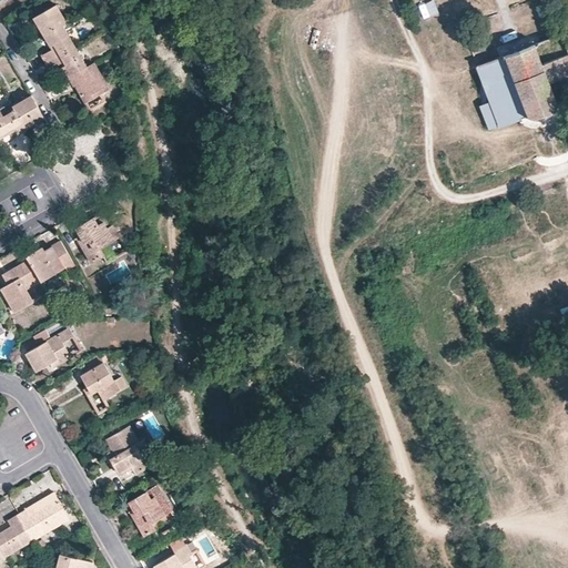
[(44,34),(63,24),(67,22),(57,3),(34,17),(44,34)]
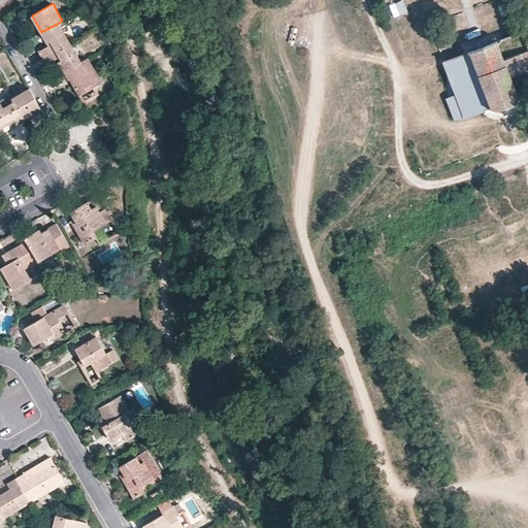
[(483,18),(488,33),(502,29),(498,13),(483,18)]
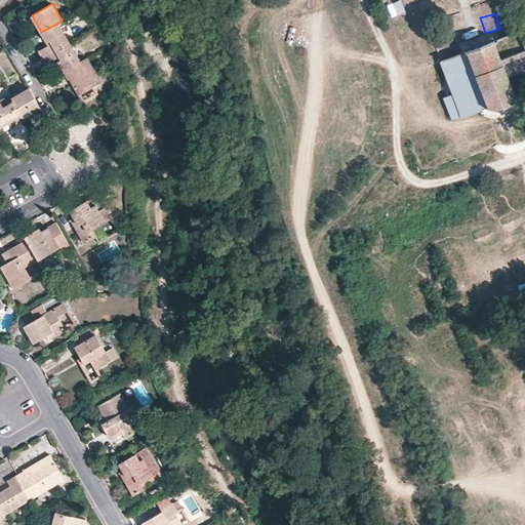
[(58,23),(41,32),(46,42),(49,40),(51,43),(48,45),(38,51),(41,56),(69,40),(58,23)]
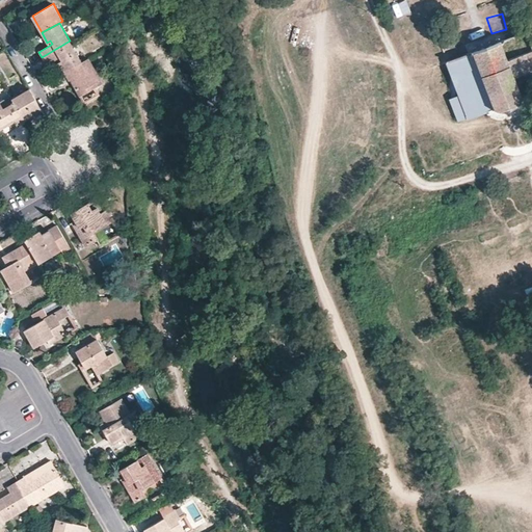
[(464,45),(479,38),(473,23),(458,29),(464,45)]
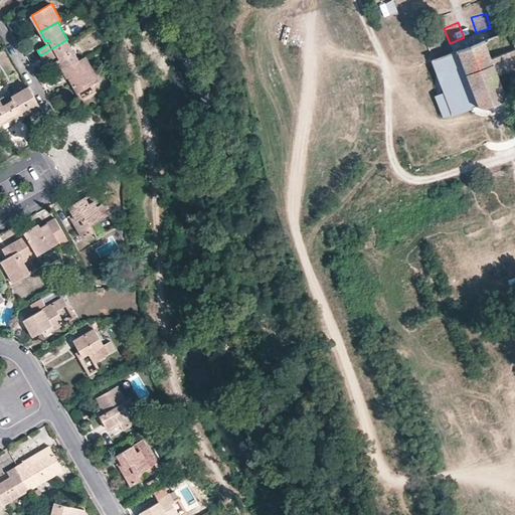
[(79,59),(67,39),(40,55),(44,62),(54,57),(57,55),(59,58),(56,60),(61,69),(79,59)]
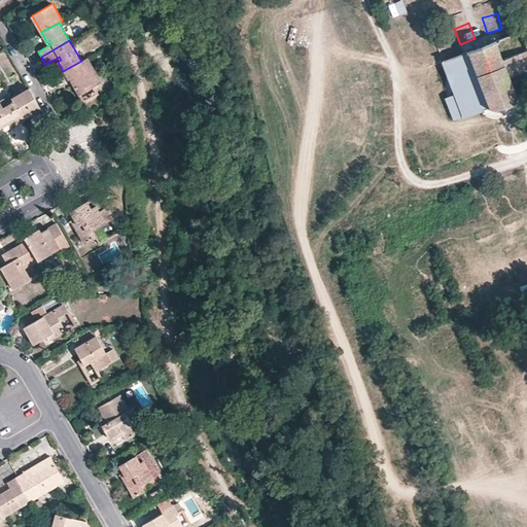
[(514,110),(520,104),(510,77),(526,70),(526,50),(503,61),(498,46),(470,58),(494,114),(501,115),(507,113),(514,110)]
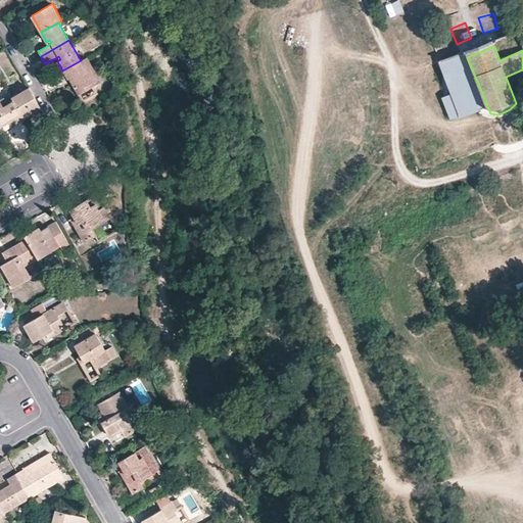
[(87,56),(81,60),(62,70),(67,79),(69,78),(78,93),(100,82),(98,78),(99,78),(87,56)]
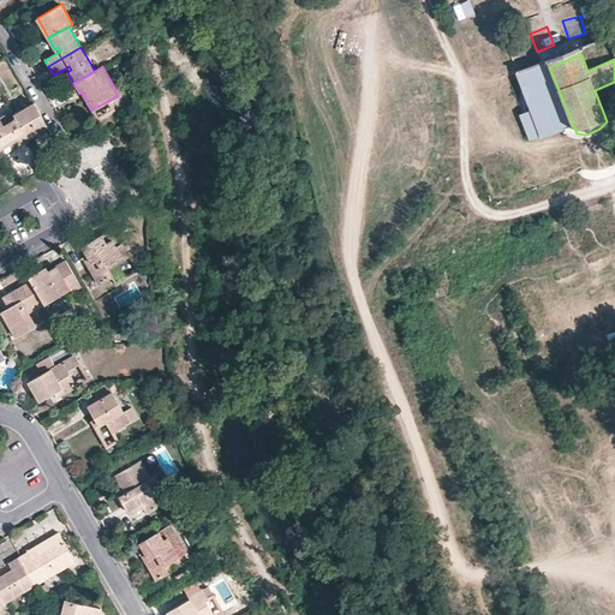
[(48,126),(34,101),(15,113),(17,117),(29,137),(48,126)]
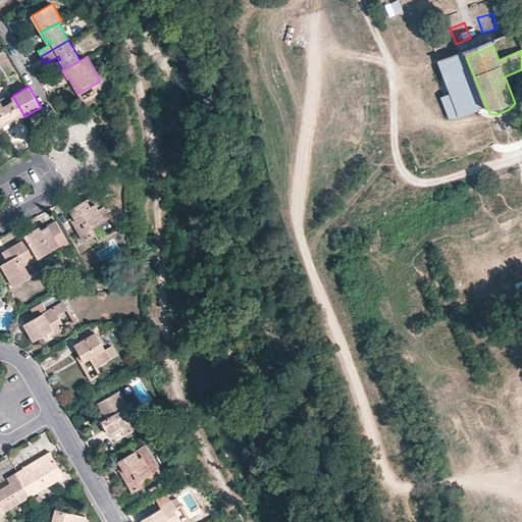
[(12,96),(10,93),(1,99),(4,104),(14,99),(12,96)]
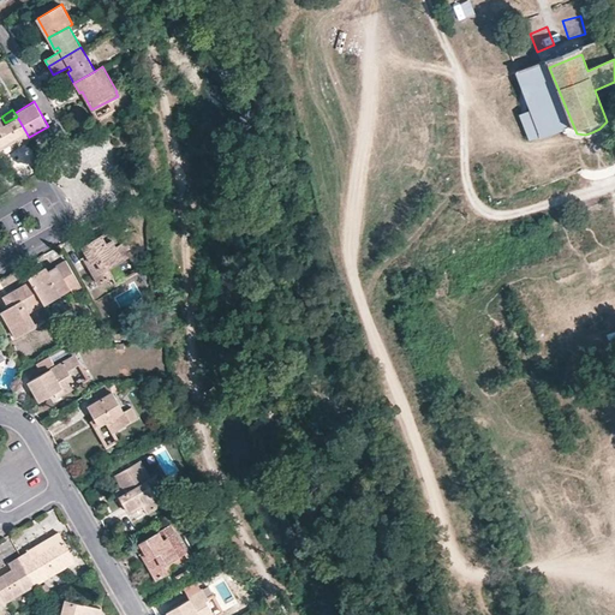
[(5,123),(1,117),(0,117),(0,145),(1,148),(17,138),(21,143),(29,137),(17,117),(5,123)]
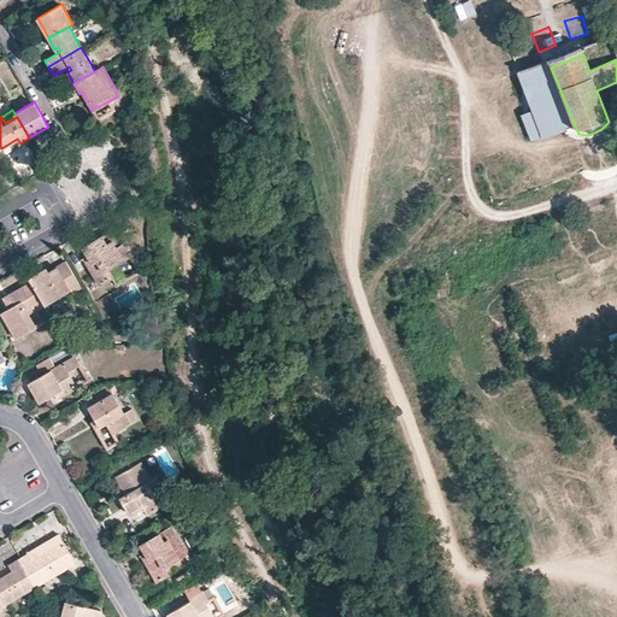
[(103,234),(82,246),(88,256),(83,258),(100,286),(115,277),(109,268),(131,254),(124,242),(127,240),(118,225),(103,235),(103,234)]
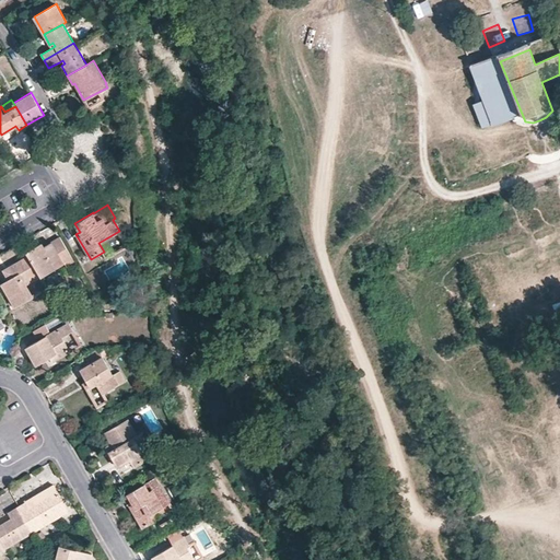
[(547,231),(533,236),(538,252),(553,246),(547,231)]
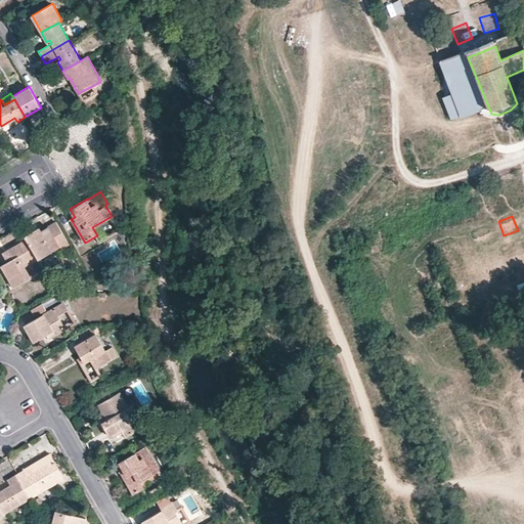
[(35,229),(25,235),(37,258),(67,242),(56,222),(41,230),(37,232),(35,229)]
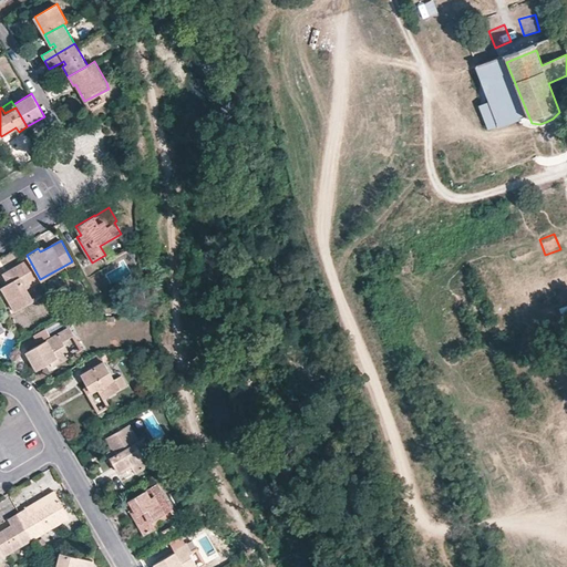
[(28,258),(9,268),(16,279),(9,284),(1,287),(14,311),(34,300),(27,288),(41,280),(40,279),(28,258)]
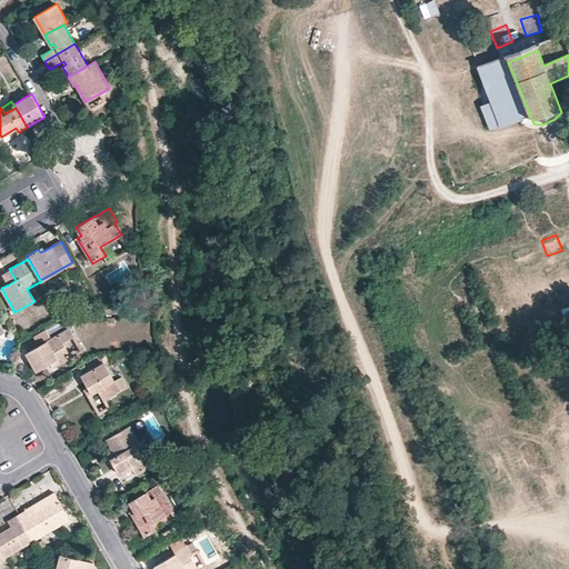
[(16,280),(9,269),(2,273),(9,285),(16,280)]
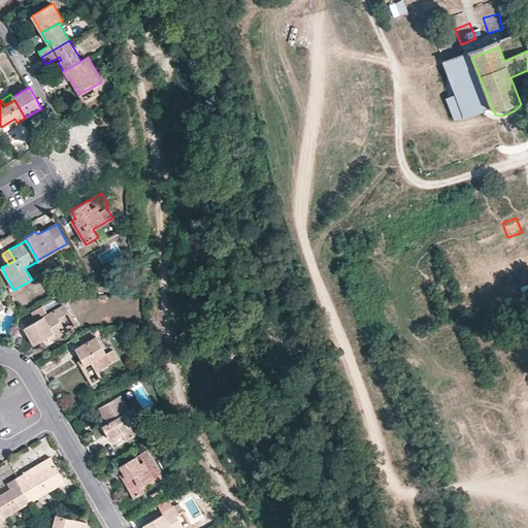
[(69,310),(64,303),(44,315),(45,316),(25,327),(33,343),(46,336),(50,341),(66,331),(58,318),(69,310)]
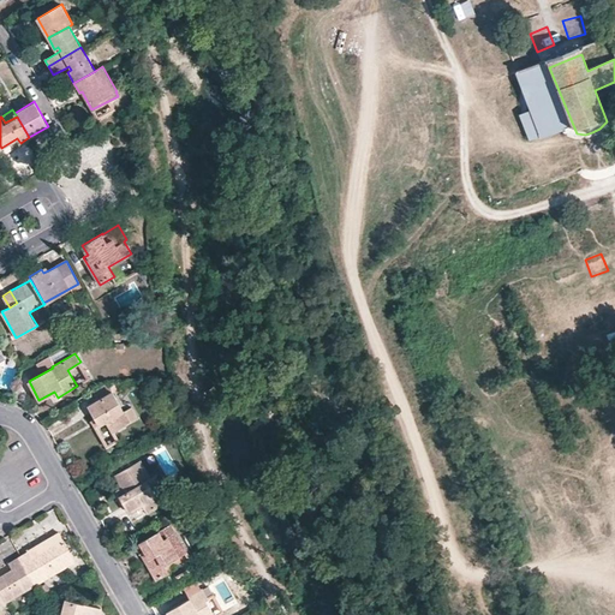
[(124,411),(112,390),(89,405),(96,418),(100,424),(100,425),(107,422),(113,431),(115,430),(137,417),(132,406),(124,411)]
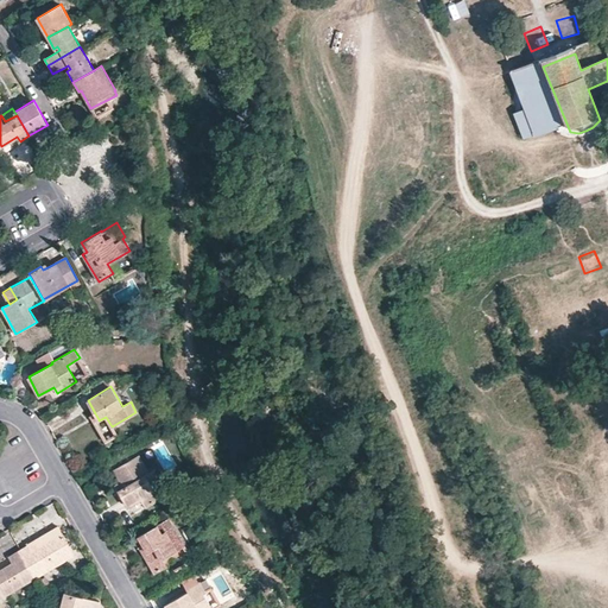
[(520,429),(538,425),(534,409),(517,412),(520,429)]
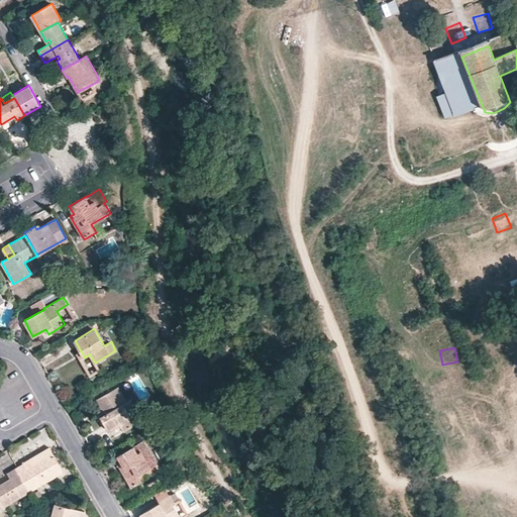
[(97,399),(102,409),(105,414),(100,416),(109,431),(120,424),(124,430),(135,424),(127,410),(134,406),(130,400),(126,401),(118,387),(97,399)]
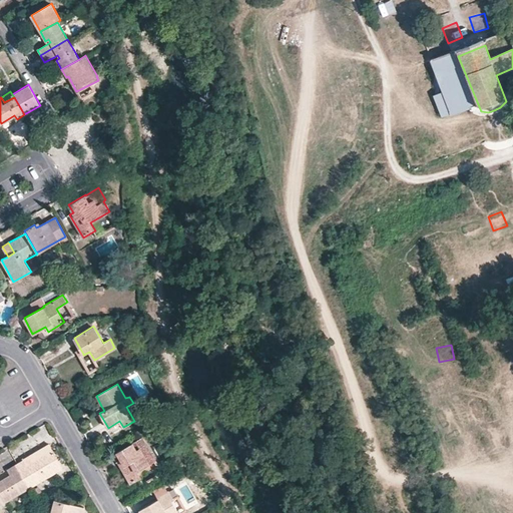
[(426,394),(431,409),(444,404),(440,390),(426,394)]
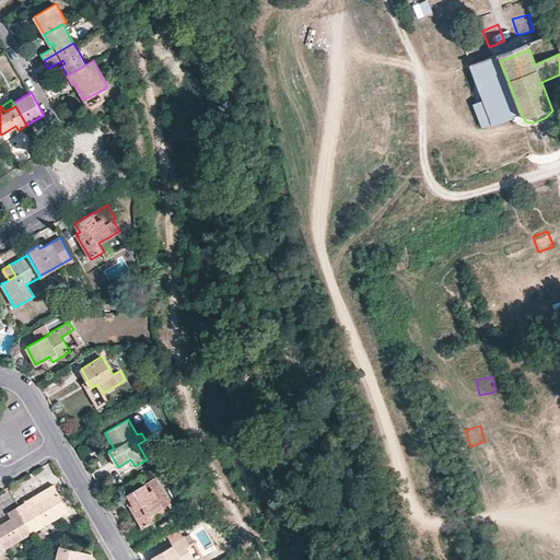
[(191,469),(187,462),(179,465),(184,474),(191,469)]
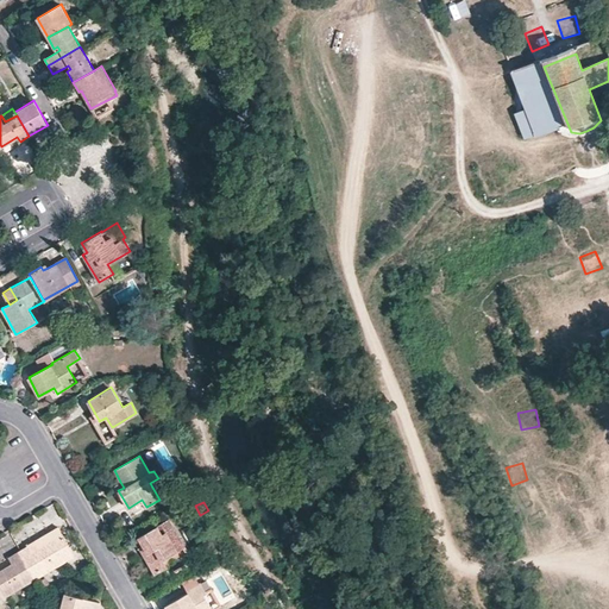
[(521,508),(527,525),(544,519),(537,502),(521,508)]
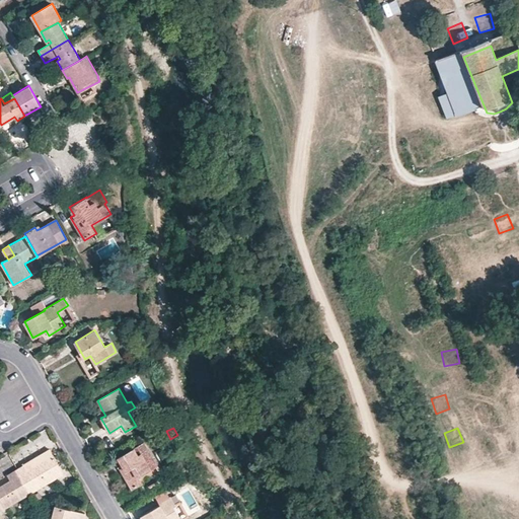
[(118,458),(122,464),(125,468),(121,470),(132,490),(143,483),(140,476),(157,465),(144,442),(118,458)]
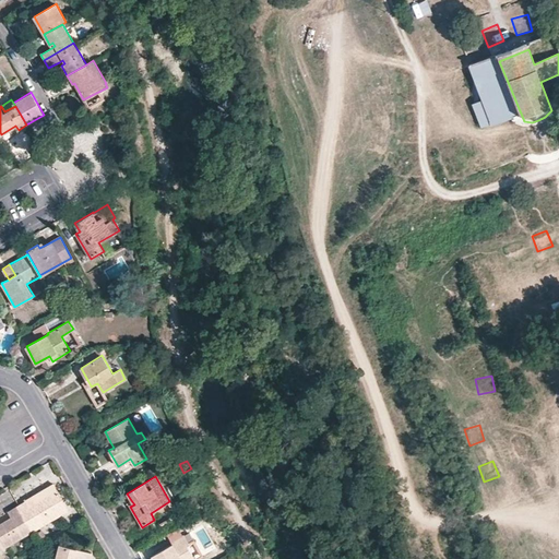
[(52,484),(18,504),(21,510),(56,489),(52,484)]
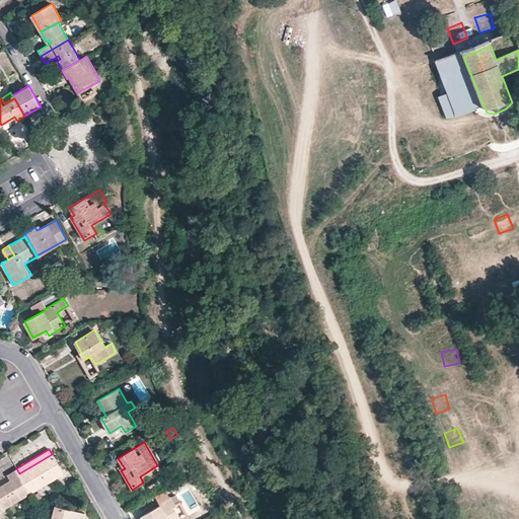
[(52,454),(19,473),(31,493),(63,473),(52,454)]
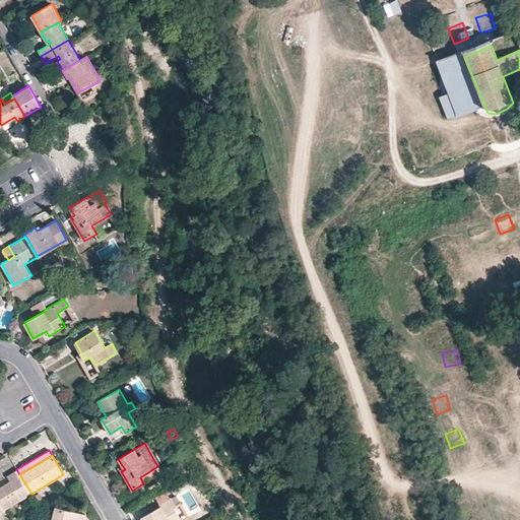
[(19,474),(16,469),(6,475),(9,480),(19,474)]
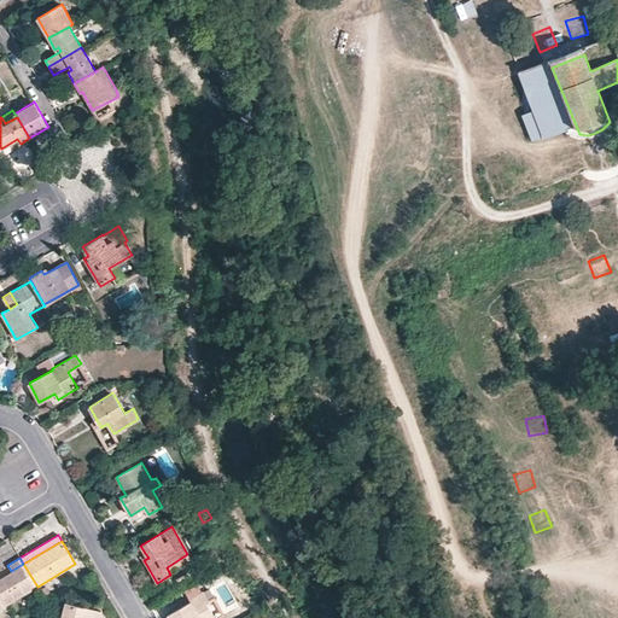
[(23,564),(11,571),(0,577),(0,595),(6,605),(38,587),(23,564)]
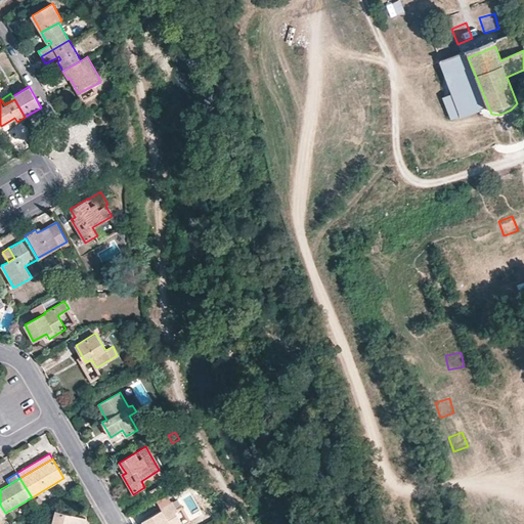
[(177,499),(173,501),(177,509),(181,506),(177,499)]
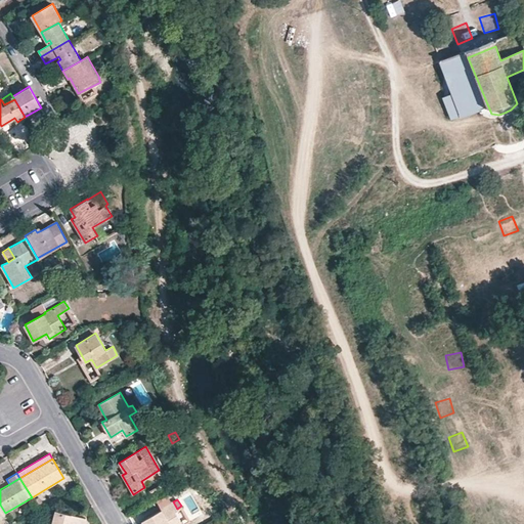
[(177,509),(173,501),(173,500),(171,503),(171,504),(162,509),(162,510),(142,521),(143,523),(181,523),(175,512),(178,511),(177,509)]
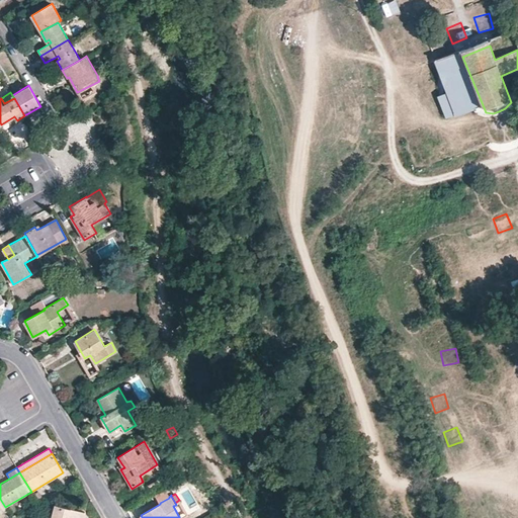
[(51,517),(72,517),(73,517),(74,517),(83,517),(85,512),(55,505),(51,517)]
